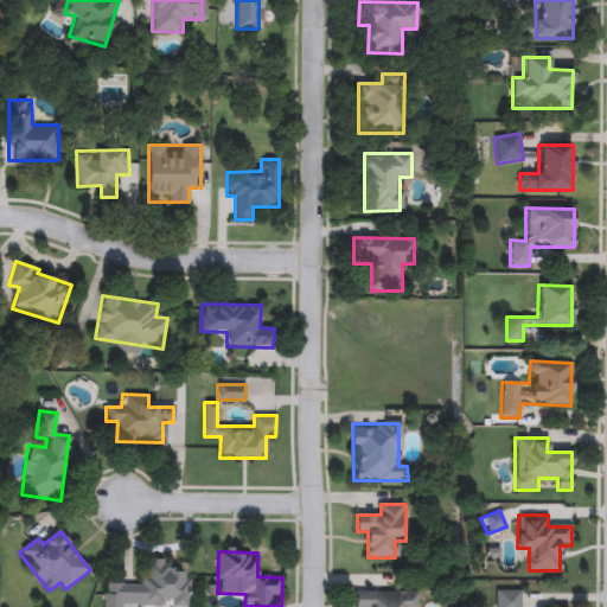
[(155,606),(122,606),(121,606),(103,606),(104,583),(142,585),(144,558),(167,560),(167,572),(191,572),(190,606),(155,606)]
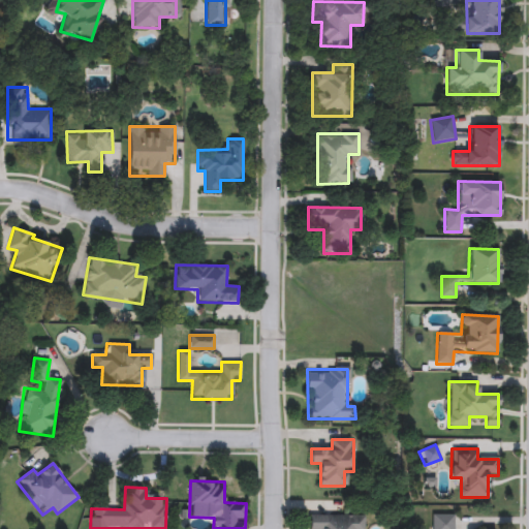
[(309,528),(309,514),(364,514),(364,528),(309,528)]
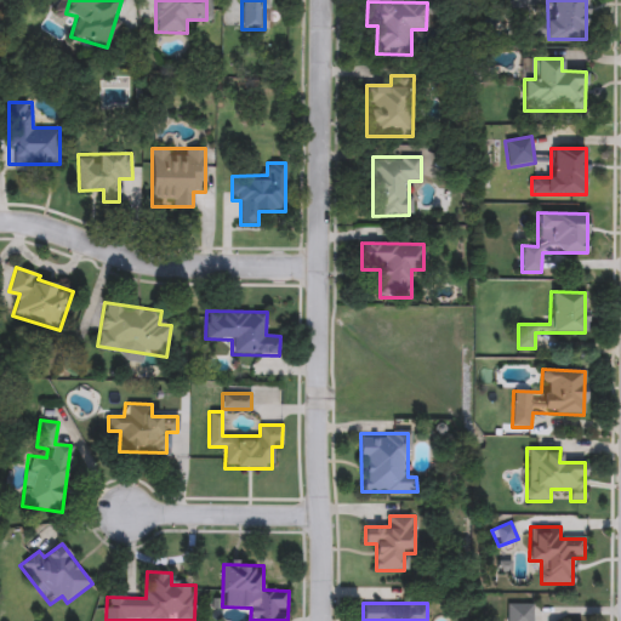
[(533,603),(533,620),(507,620),(507,603),(533,603)]
